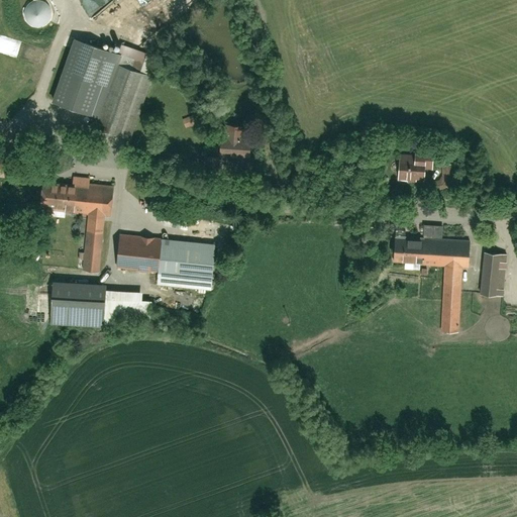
[(110,62),(89,123),(131,138),(152,77),(110,62)]
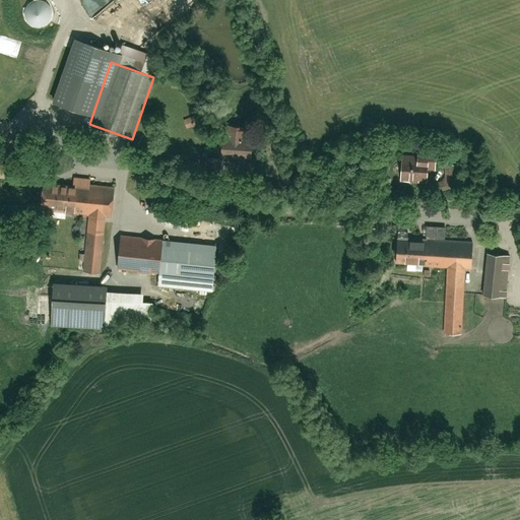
[(185,120),(188,129),(200,125),(197,116),(185,120)]
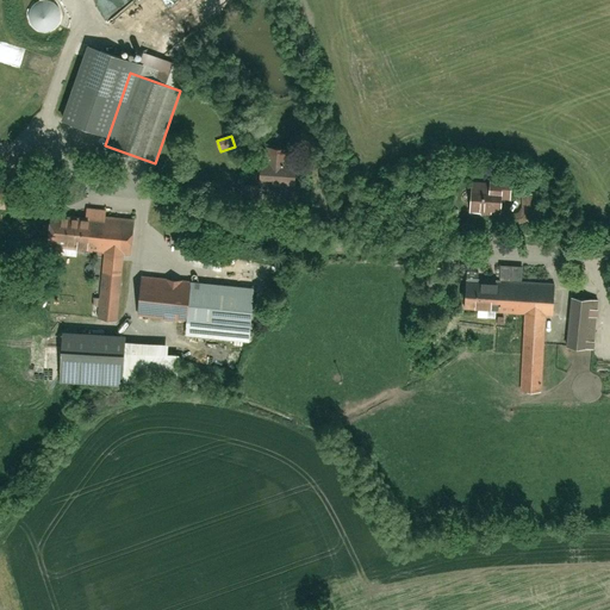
[(263,170),(262,182),(293,185),(294,162),(286,162),(287,150),(265,149),(263,160),(261,162),(261,167),(263,170)]
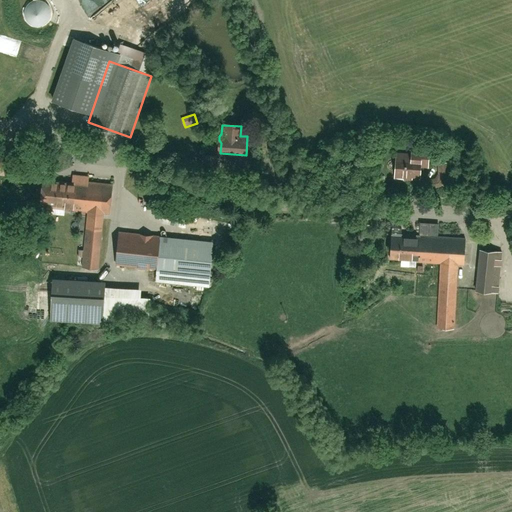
[(412,147),(412,155),(396,154),(395,178),(395,180),(404,180),(404,178),(408,178),(409,176),(420,177),(421,166),(428,166),(429,148),(412,147)]
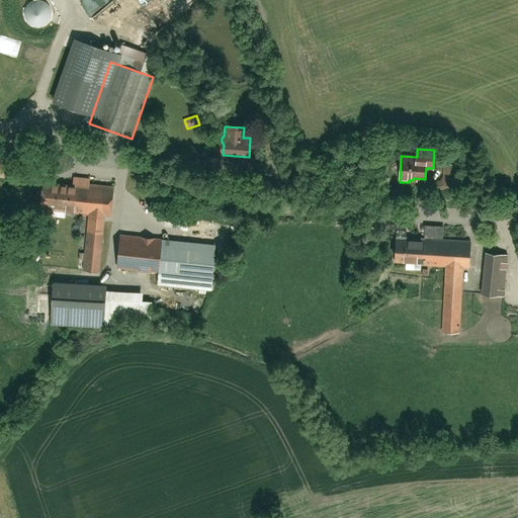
[(218,158),(205,158),(204,171),(218,172),(218,158)]
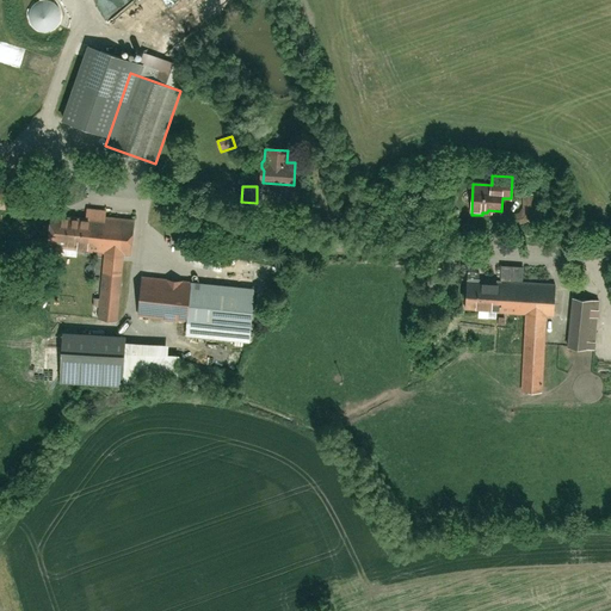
[(524,199),(524,220),(539,220),(538,199),(524,199)]
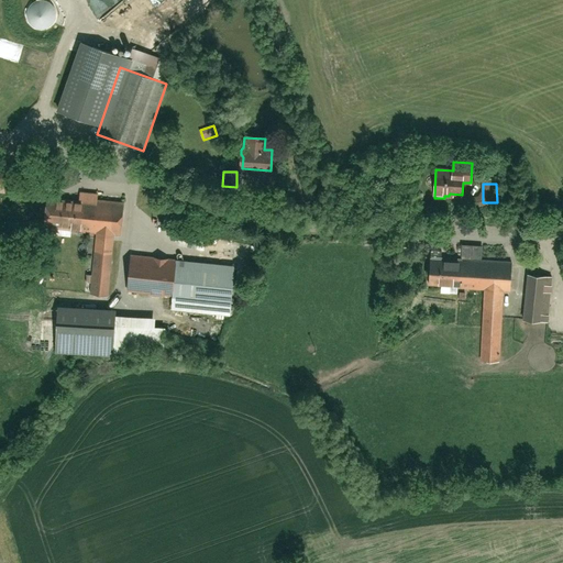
[(47,228),(96,232),(90,296),(109,297),(114,232),(124,233),(128,199),(51,192),(47,228)]
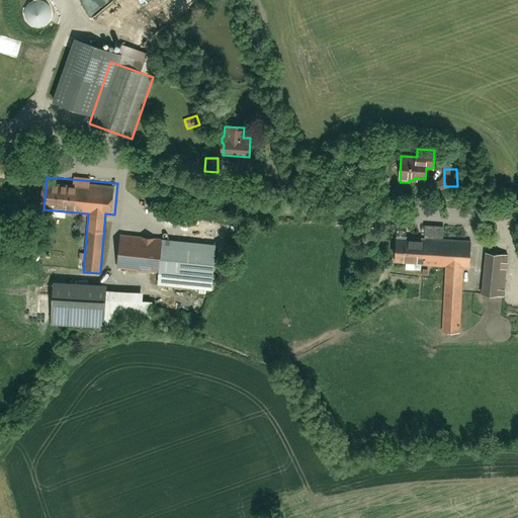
[(425,226),(424,241),(423,251),(423,256),(422,263),(422,265),(446,266),(442,332),(459,333),(463,267),(469,268),(470,241),(442,239),(443,227),(425,226)]
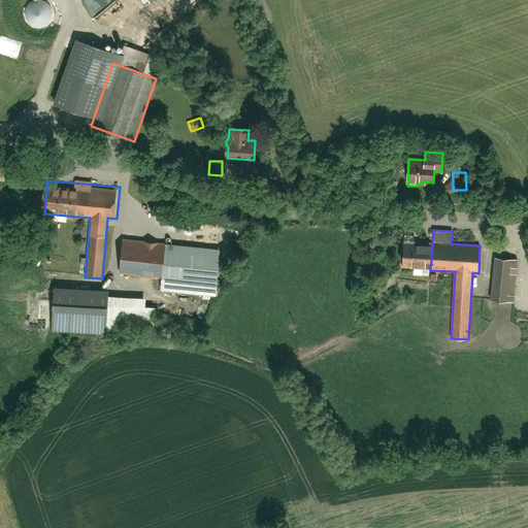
[(431,256),(432,245),(414,244),(415,236),(404,235),(402,266),(430,268),(431,261),(431,256)]
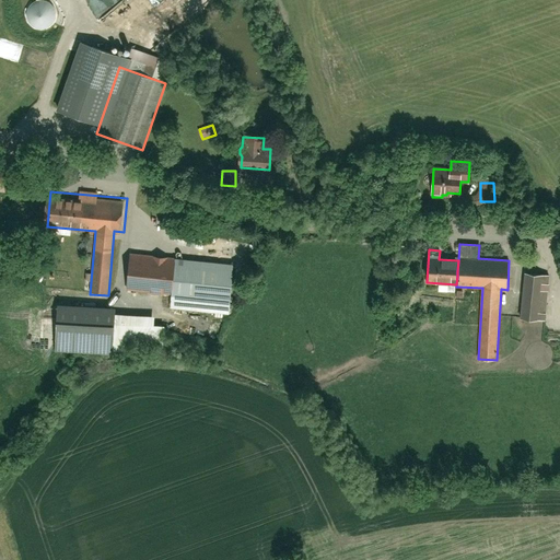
[(173,296),(172,307),(231,314),(236,263),(177,257),(176,260),(132,256),(129,291),(173,296)]
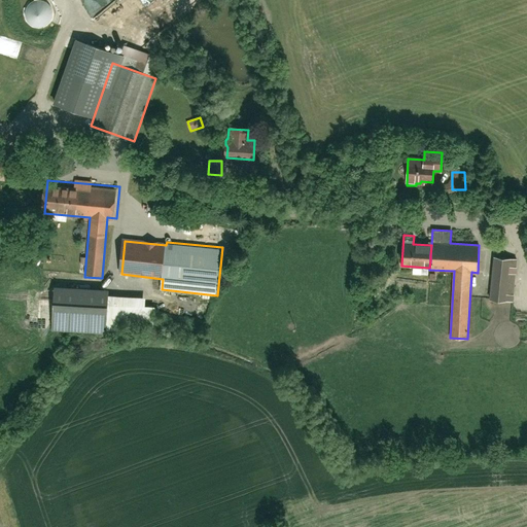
[(493,257),(491,299),(515,300),(518,259),(493,257)]
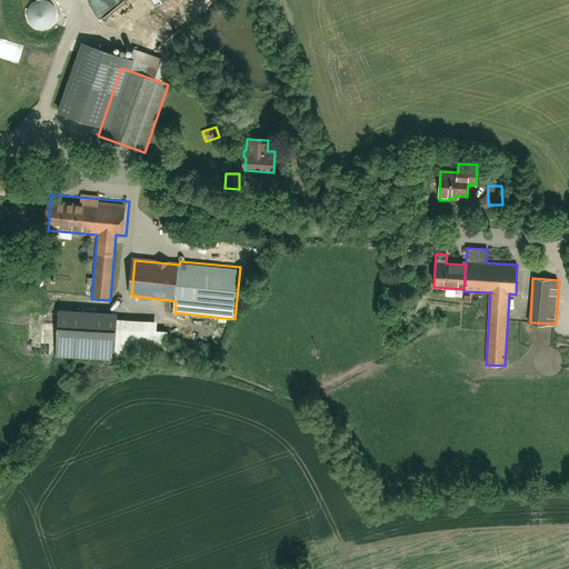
[(161,318),(116,318),(61,317),(61,357),(130,359),(131,350),(172,352),(175,331),(161,330),(161,318)]
